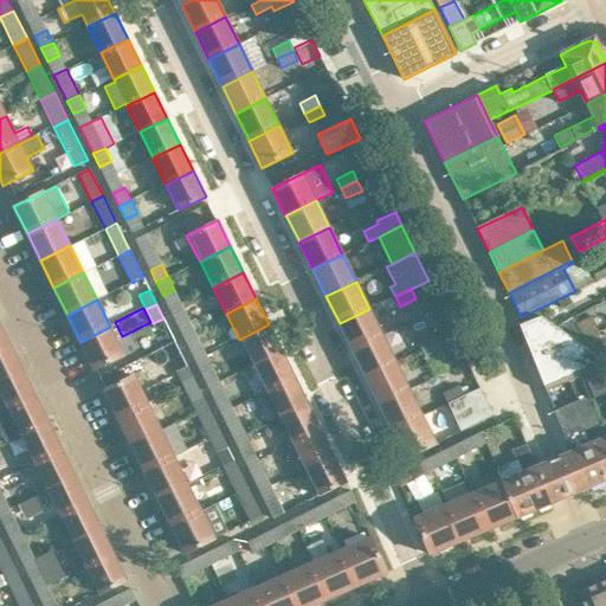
[(340,323),(353,350),(382,335),(369,309),(340,323)]
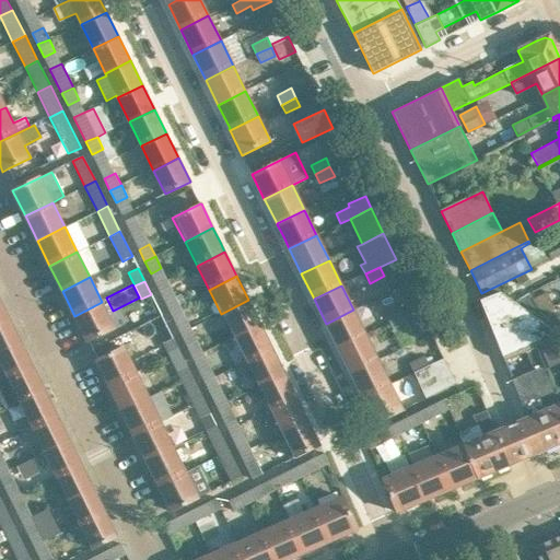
[(505,290),(500,292),(513,302),(518,300),(505,290)]
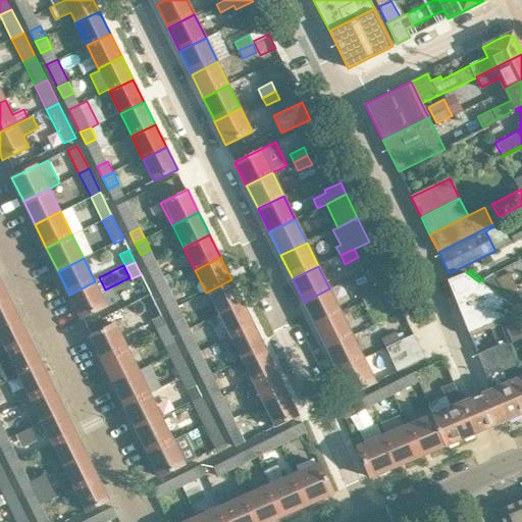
[(510,271),(496,278),(504,291),(514,285),(516,284),(510,271)]
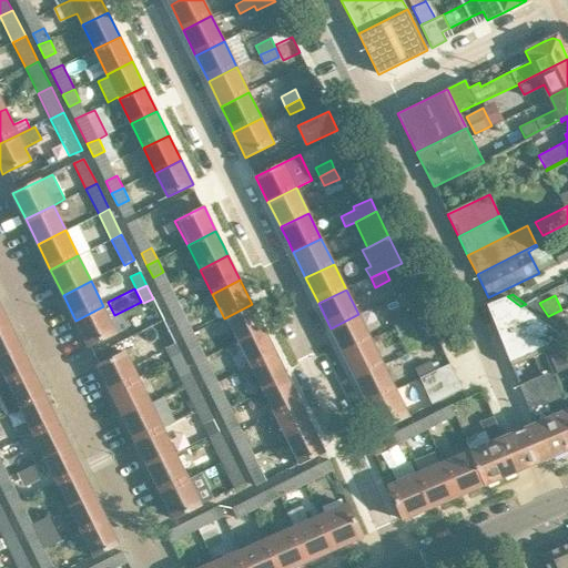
[(175,296),(165,302),(171,314),(182,308),(178,301),(175,296)]
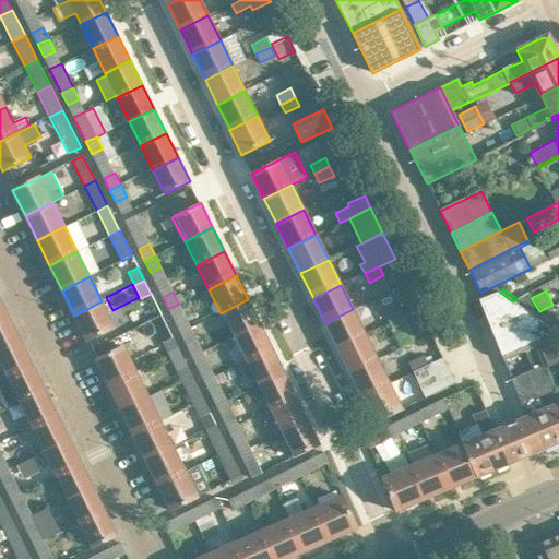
[(525,352),(535,347),(558,337),(558,334),(531,316),(512,301),(499,292),(479,299),(503,360),(525,352)]
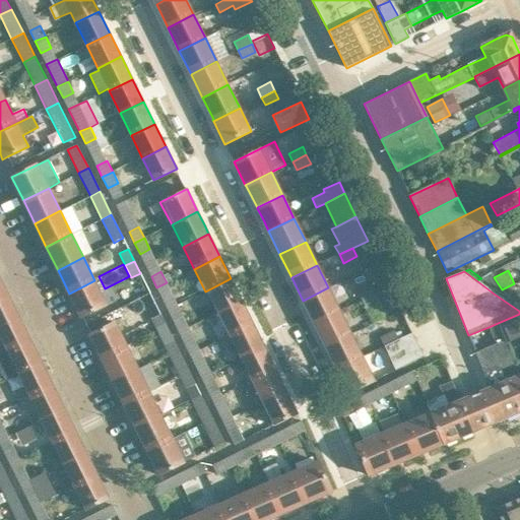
[(491,272),(481,278),(476,280),(494,294),(502,289),(494,277),(491,272)]
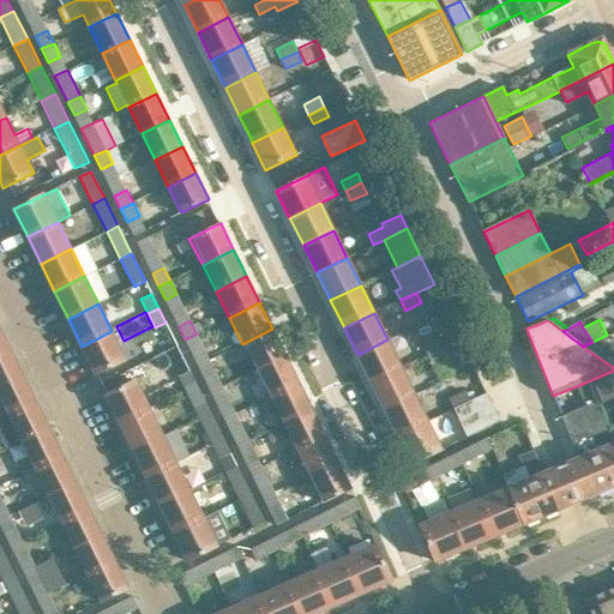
[(0,354),(10,349),(0,327),(0,354)]
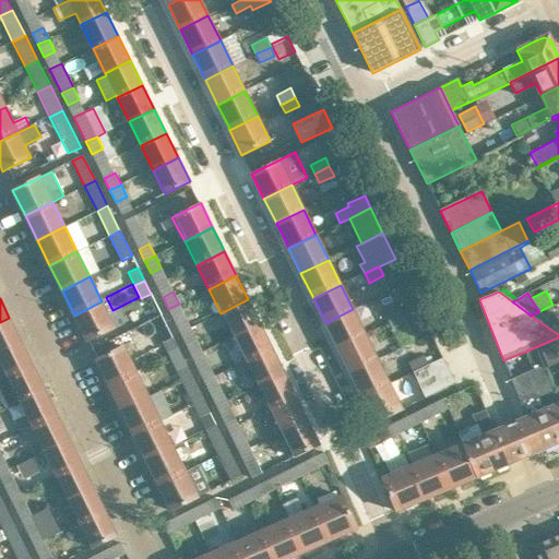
[(260,323),(248,299),(221,313),(234,337),(260,323)]
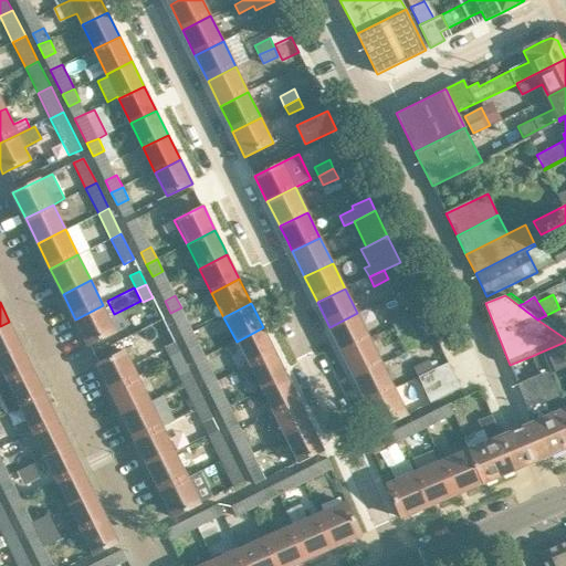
[(103,305),(75,320),(87,345),(90,344),(115,332),(103,305)]
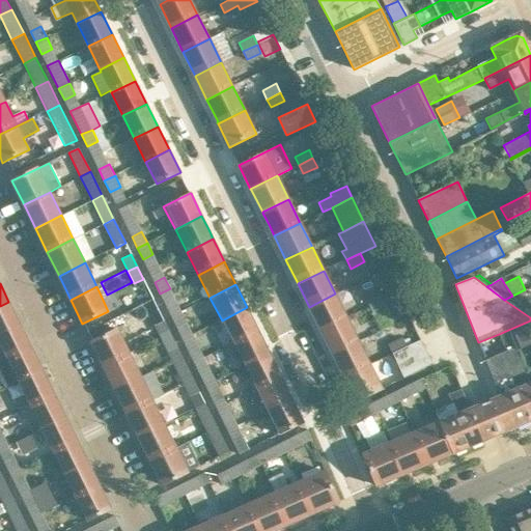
[(170,288),(160,294),(166,305),(175,300),(170,288)]
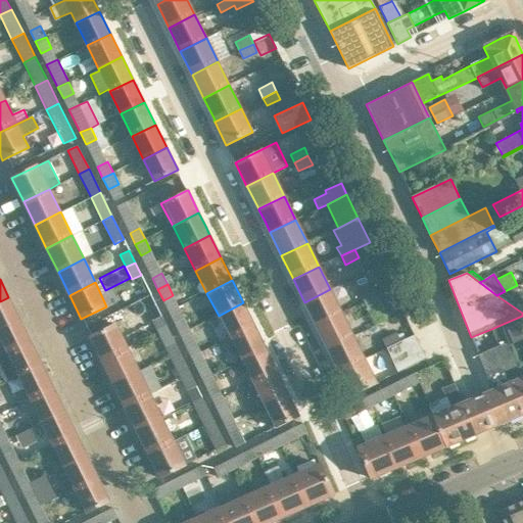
[(505,291),(496,295),(522,313),(522,300),(515,286),(505,291)]
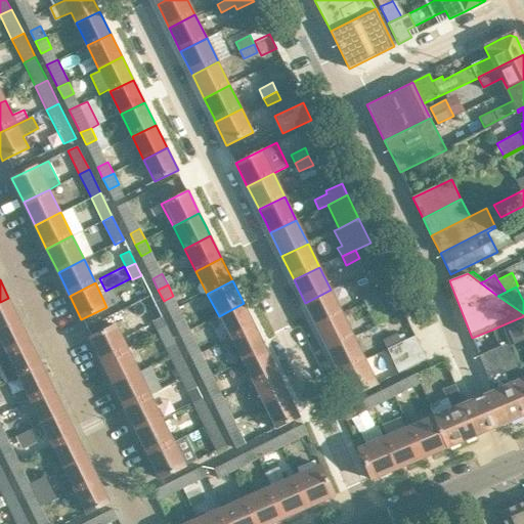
[(360,294),(364,303),(379,296),(374,288),(360,294)]
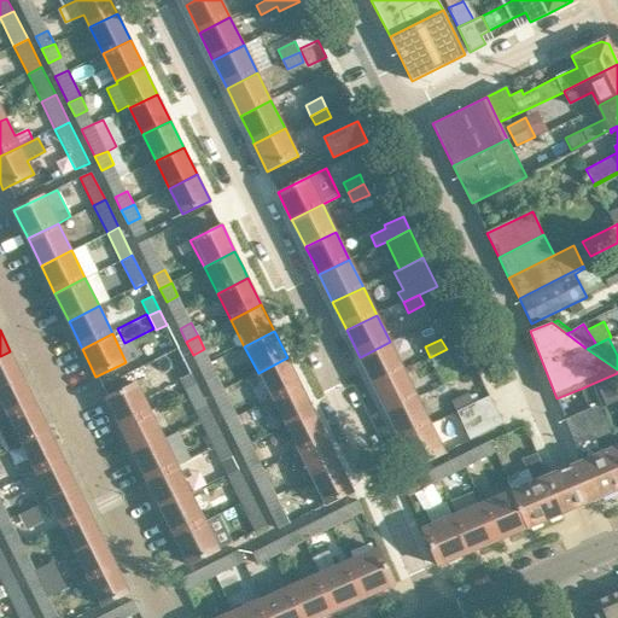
[(360,357),(373,385),(404,369),(390,342),(360,357)]
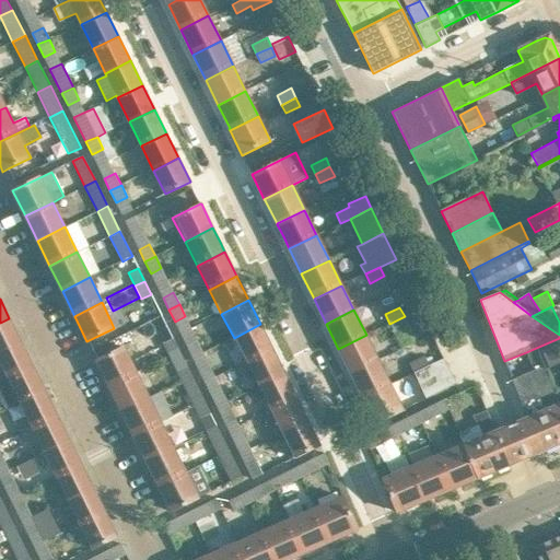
[(408,325),(405,316),(389,324),(394,333),(408,325)]
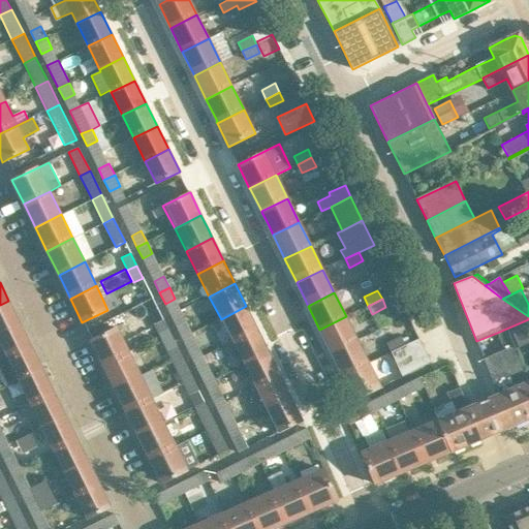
[(0,333),(20,323),(8,301),(0,305),(0,333)]
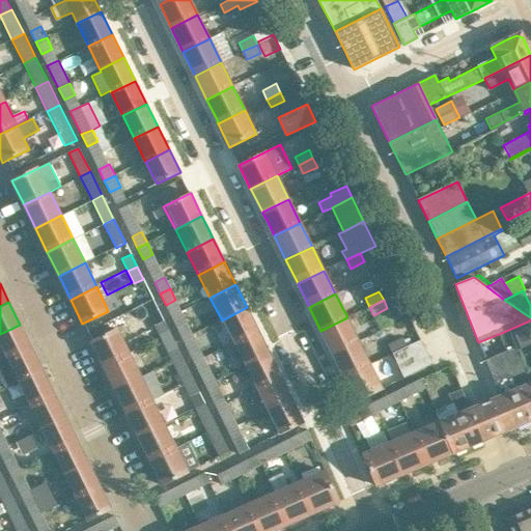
[(258,331),(247,307),(222,320),(233,343),(258,331)]
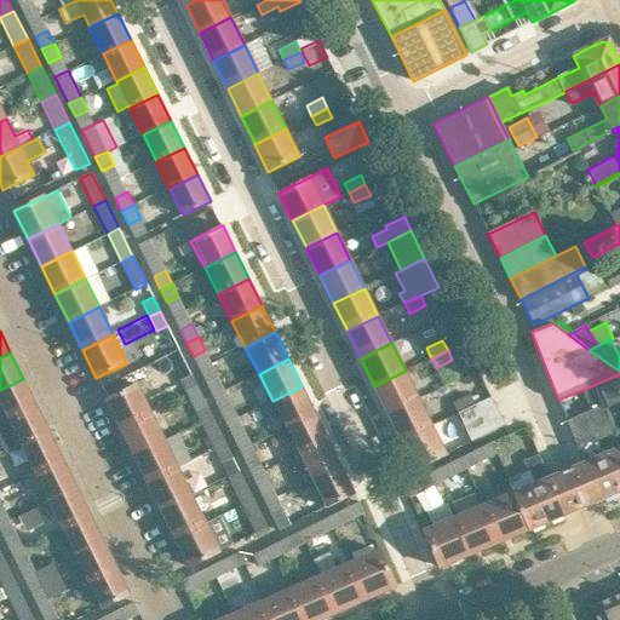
[(374,386),(389,414),(419,399),(406,371),(374,386)]
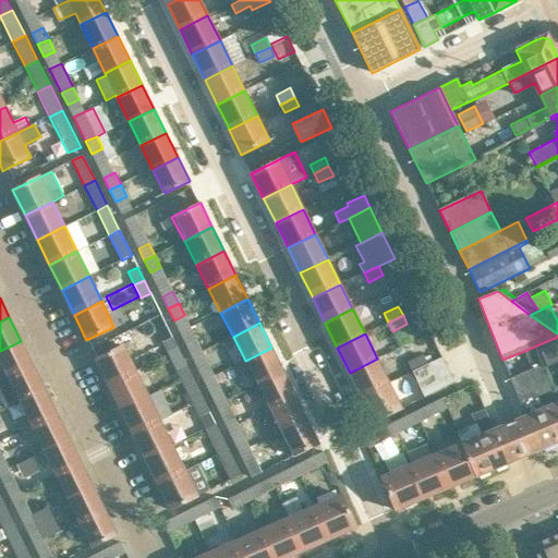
[(172,337),(162,342),(168,354),(178,350),(172,337)]
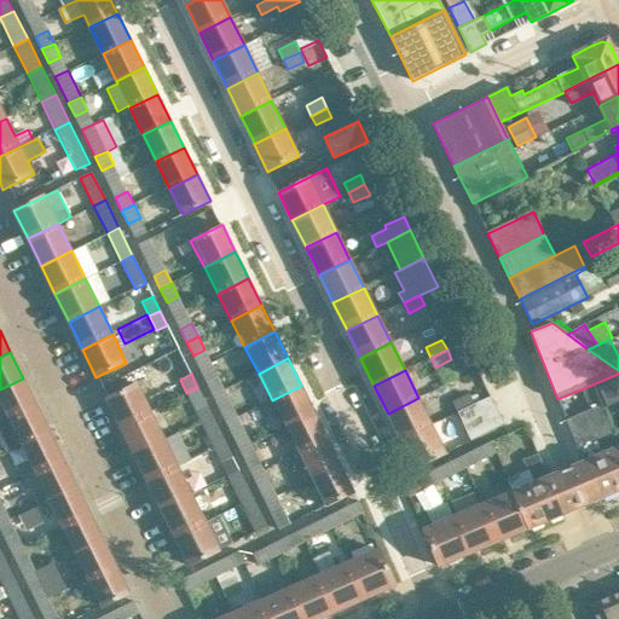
[(618,374),(593,385),(601,406),(602,406),(618,399),(618,374)]
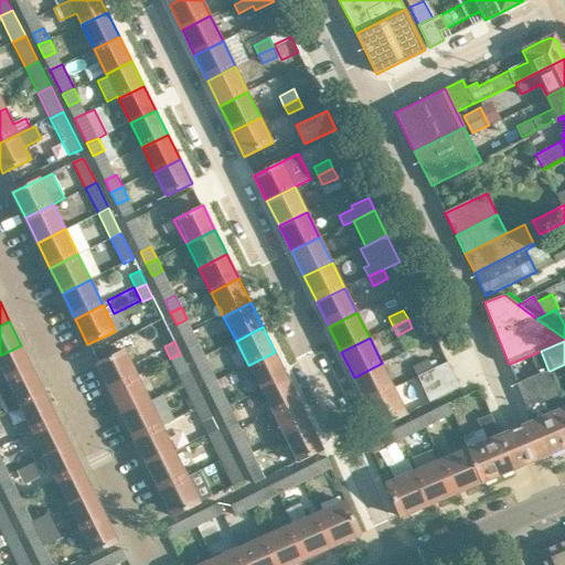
[(199,344),(188,349),(194,361),(204,356),(199,344)]
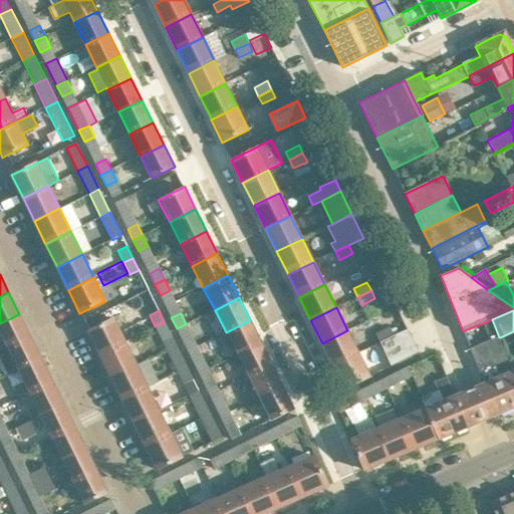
[(19,314),(0,323),(0,331),(8,347),(30,336),(19,314)]
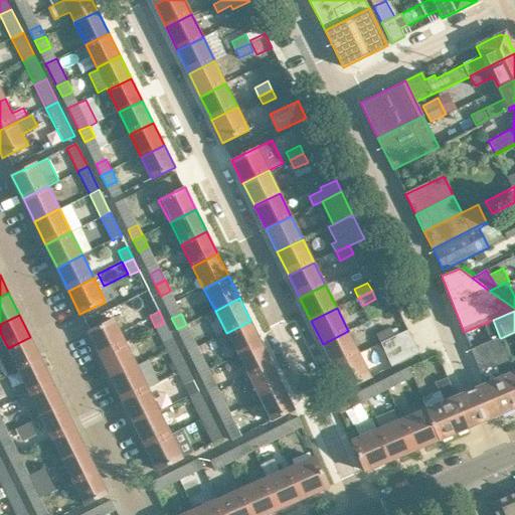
[(89,332),(100,355),(125,342),(114,319),(90,331),(89,332)]
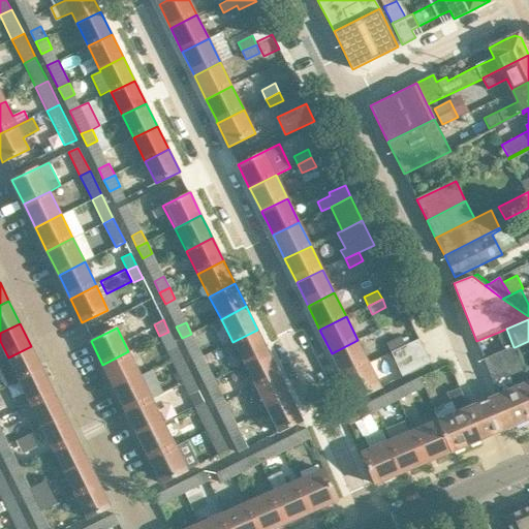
[(505,350),(484,359),(490,375),(499,395),(497,396),(498,397),(499,396),(505,409),(504,410),(504,411),(505,410),(511,424),(510,425),(510,426),(511,425),(511,426),(528,418),(528,381),(515,347),(514,347),(506,329),(497,333),(505,350)]
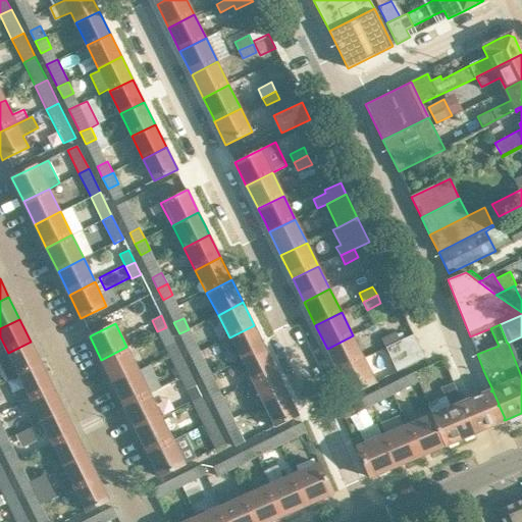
[(242,359),(265,348),(254,325),(229,337),(241,360),(242,359)]
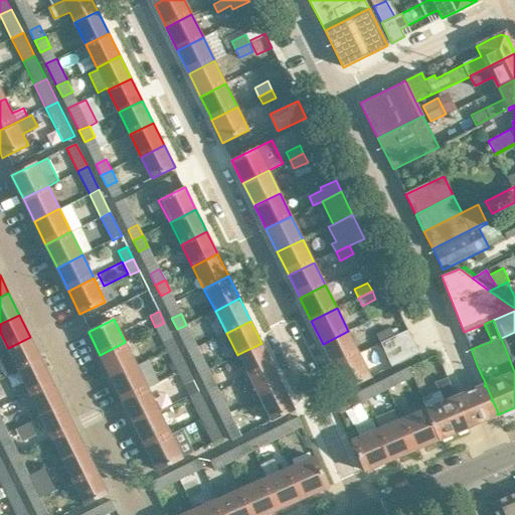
[(155,327),(167,350),(176,346),(164,323),(155,327)]
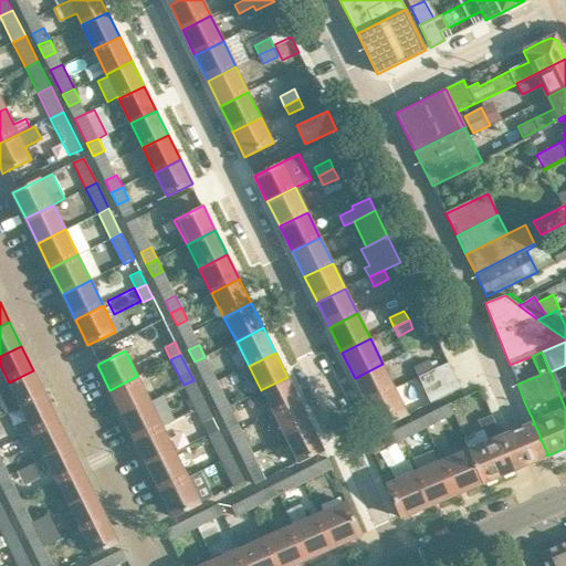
[(205,357),(195,362),(200,374),(211,369),(205,357)]
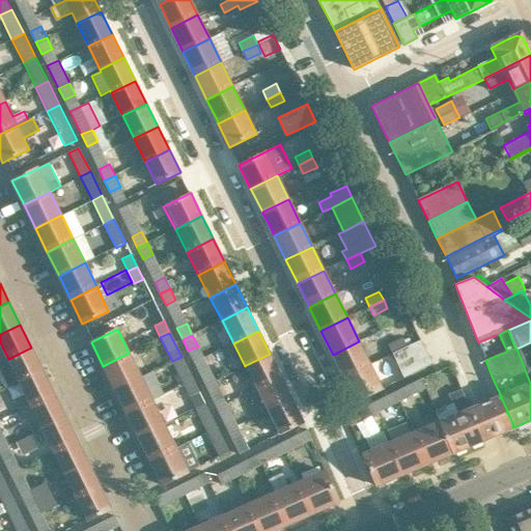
[(421,340),(407,346),(402,338),(388,345),(393,354),(421,340)]
